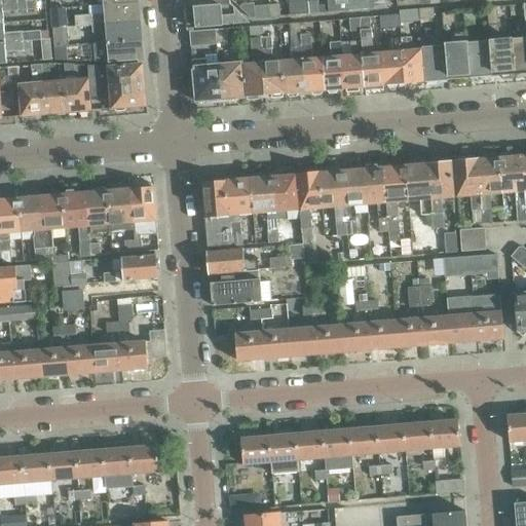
[(0,23),(3,23),(2,11),(36,9),(36,8),(45,7),(44,0),(28,0),(0,2),(0,23)]
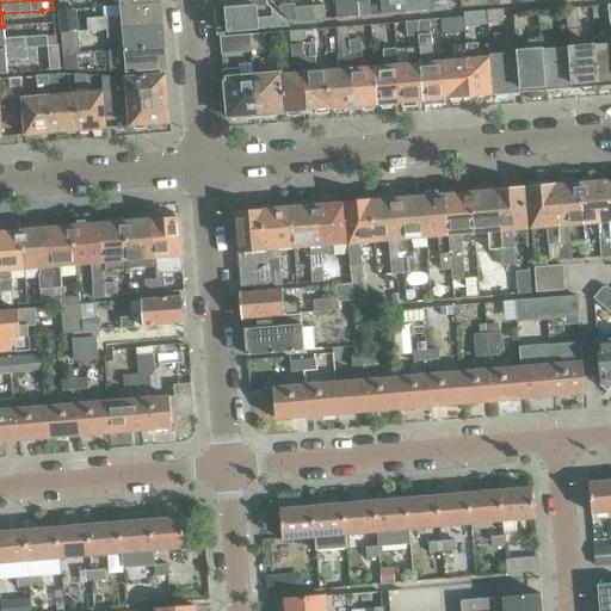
[(403,12),(402,0),(380,0),(381,14),(403,12)]
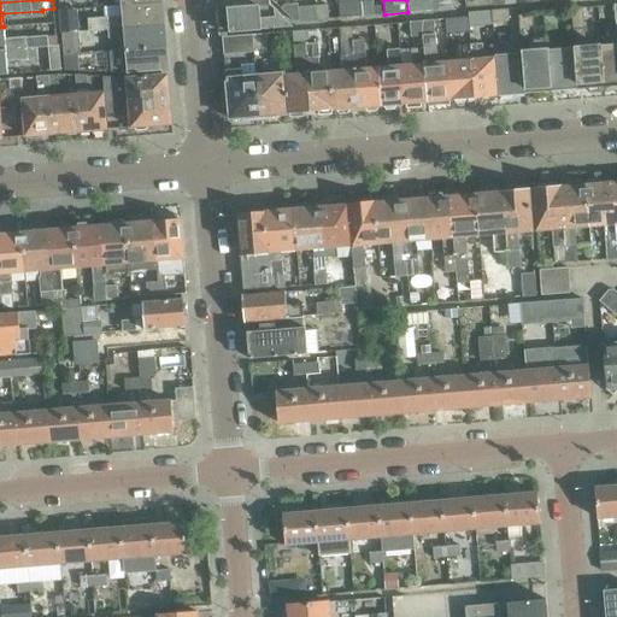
[(406,0),(407,12),(430,11),(429,0),(406,0)]
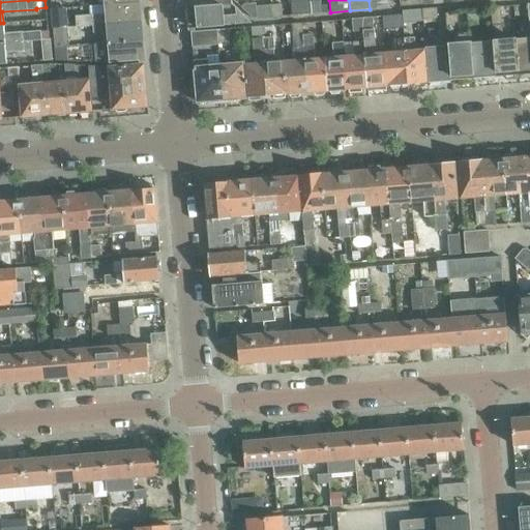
[(392,0),(369,0),(370,9),(393,7),(392,0)]
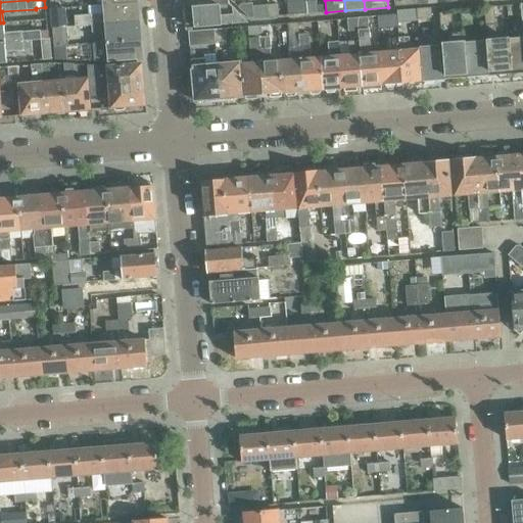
[(139,20),(137,1),(103,4),(104,13),(76,16),(76,26),(91,25),(139,20)]
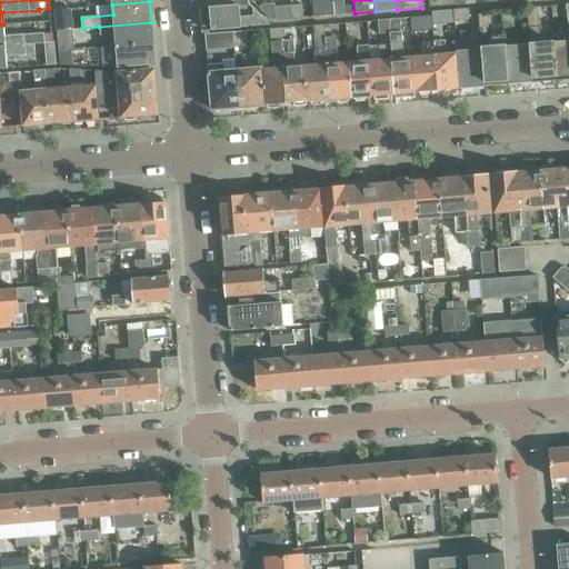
[(313,17),(335,15),(333,1),(312,3),(313,17)]
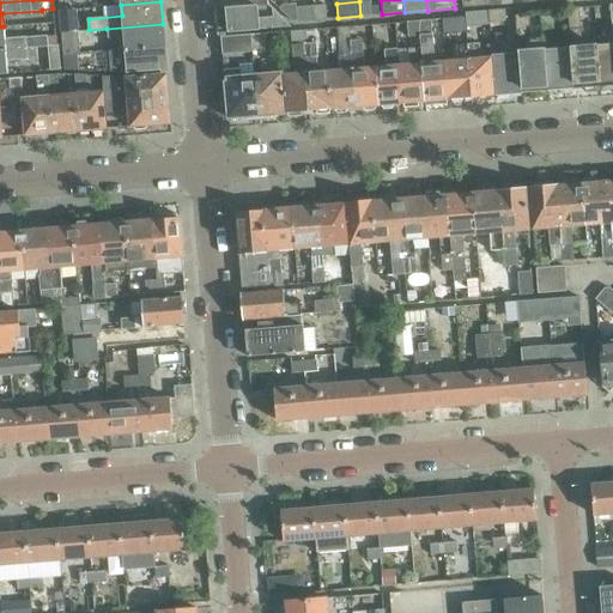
[(370,1),(359,1),(360,16),(371,14),(370,1)]
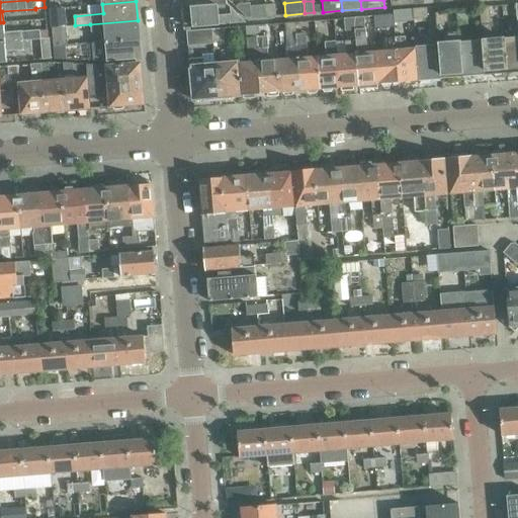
[(247,18),(251,18),(250,6),(250,2),(240,3),(236,7),(247,18)]
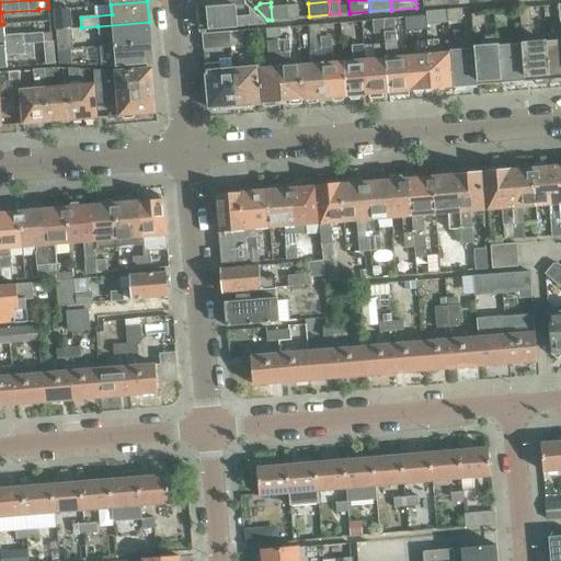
[(248,14),(237,15),(236,4),(224,6),(201,8),(202,30),(266,24),(248,7),(248,14)]
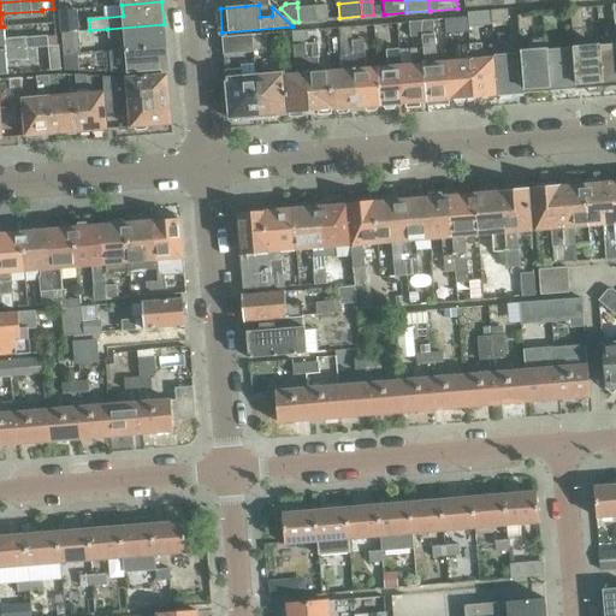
[(326,5),(315,6),(317,19),(327,19),(326,5)]
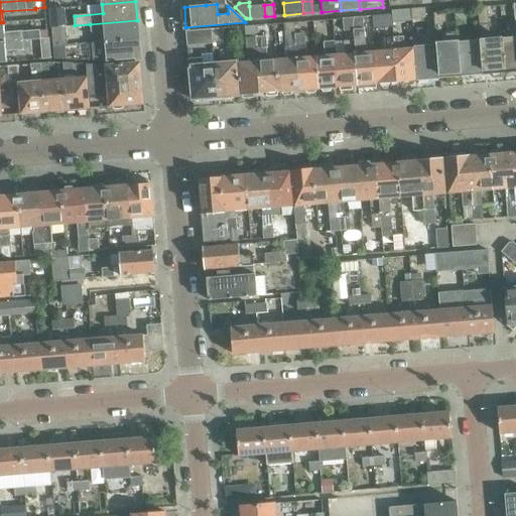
[(250,18),(265,16),(264,5),(249,6),(250,18)]
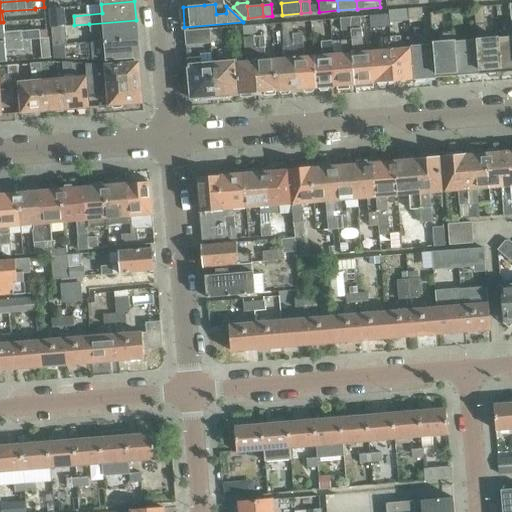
[(474,7),(476,39),(479,74),(489,73),(491,76),(497,75),(499,72),(501,72),(498,38),(486,39),(483,6),(474,7)]
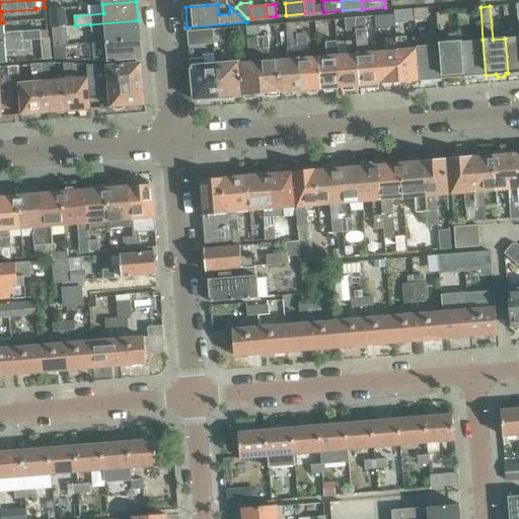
[(428,7),(414,9),(414,19),(428,17),(428,7)]
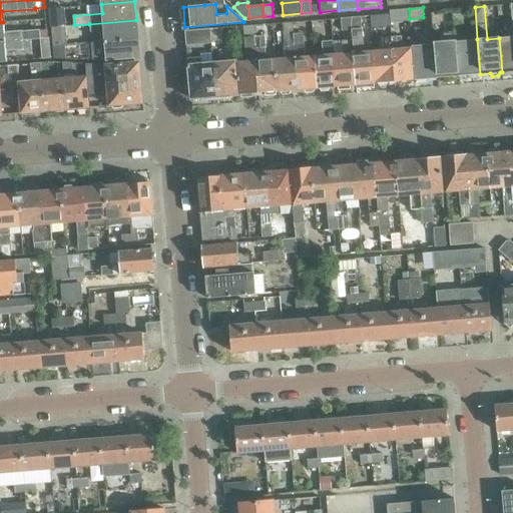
[(399,9),(389,10),(389,14),(390,22),(400,21),(399,9)]
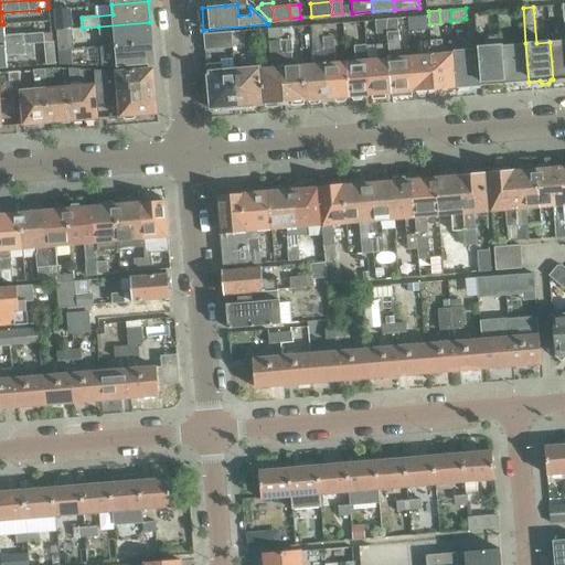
[(486,25),(484,10),(475,10),(477,25),(486,25)]
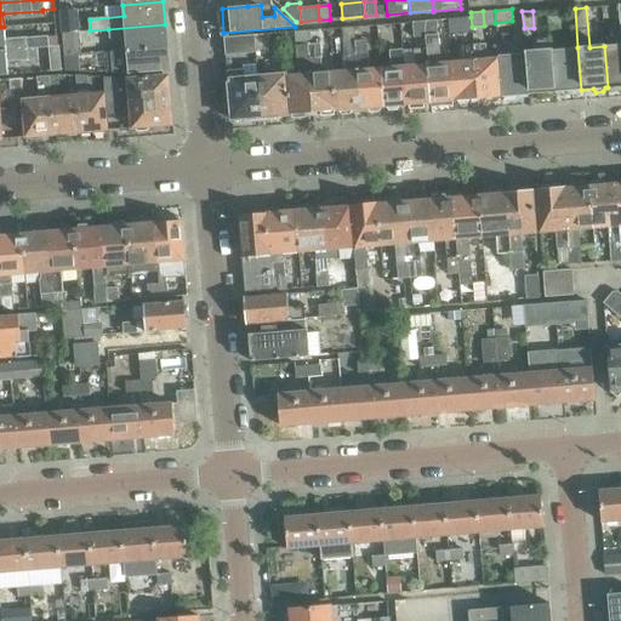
[(563,36),(560,16),(548,17),(551,38),(563,36)]
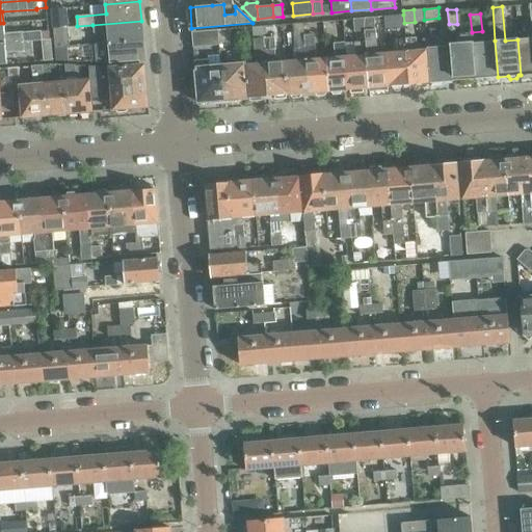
[(404,23),(403,15),(393,16),(394,28),(404,27),(404,23)]
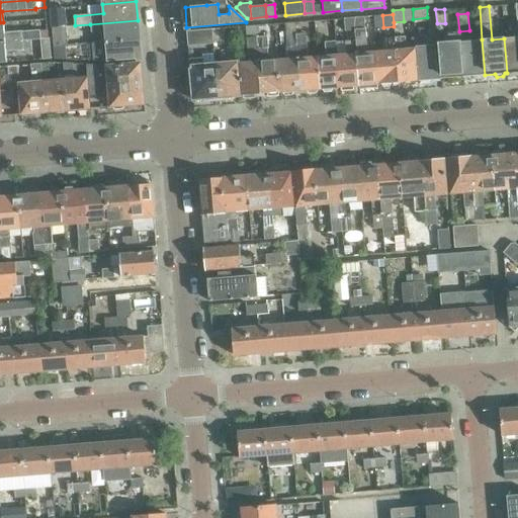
[(354,29),(353,17),(343,18),(344,30),(354,29)]
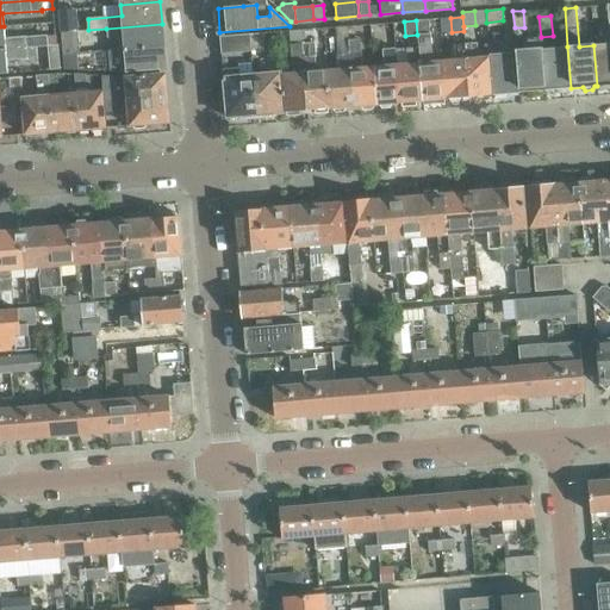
[(428,20),(416,20),(417,35),(429,35),(428,20)]
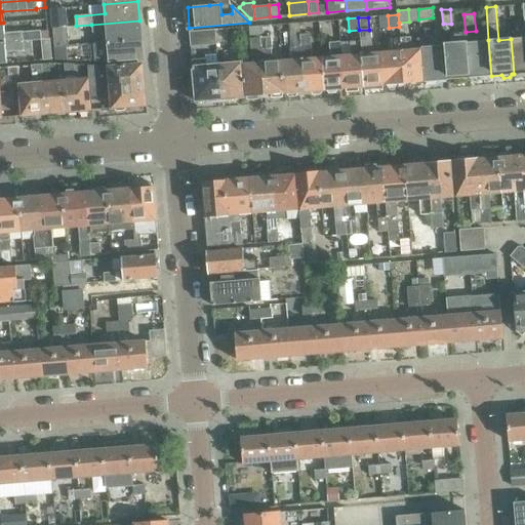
[(140,40),(139,21),(91,25),(92,34),(106,33),(107,43),(140,40)]
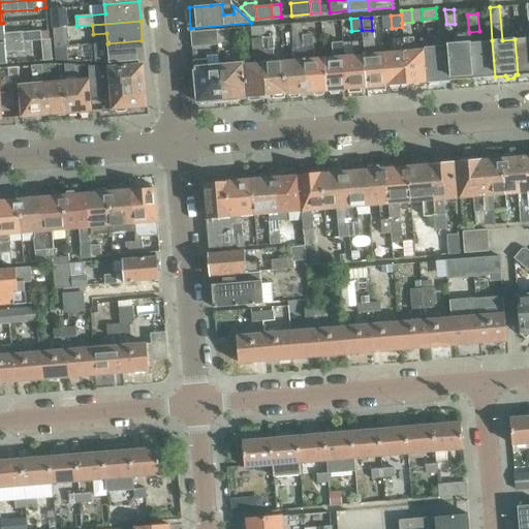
[(0,42),(31,40),(33,40),(33,32),(4,34),(3,23),(0,23),(0,42)]
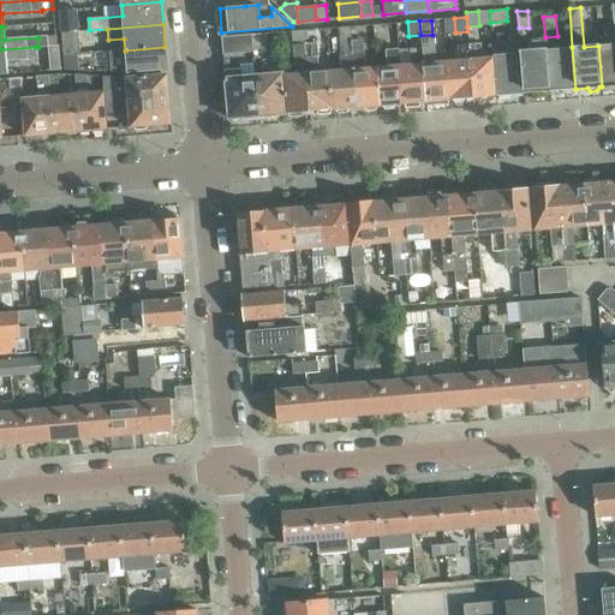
[(351,27),(338,28),(339,42),(351,41),(352,41),(351,27)]
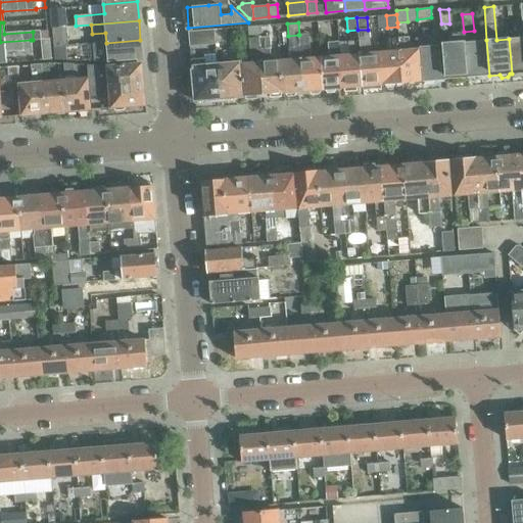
[(258,38),(259,38),(258,26),(247,27),(248,39),(258,38)]
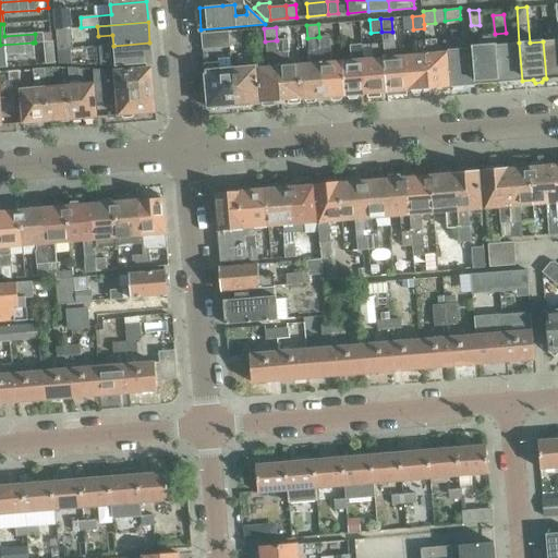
[(58,50),(71,49),(73,49),(71,28),(56,29),(58,50)]
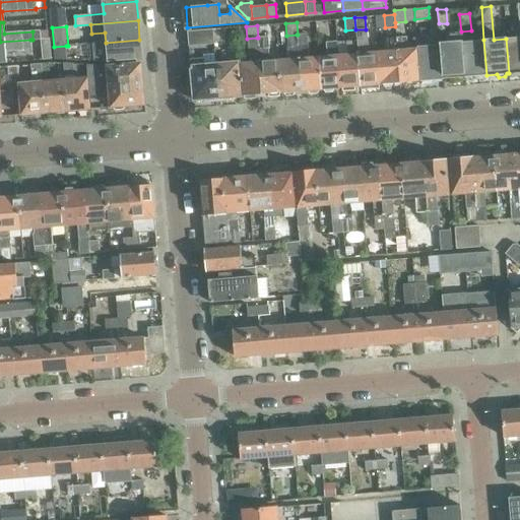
[(223,28),(213,29),(214,42),(224,41),(223,28)]
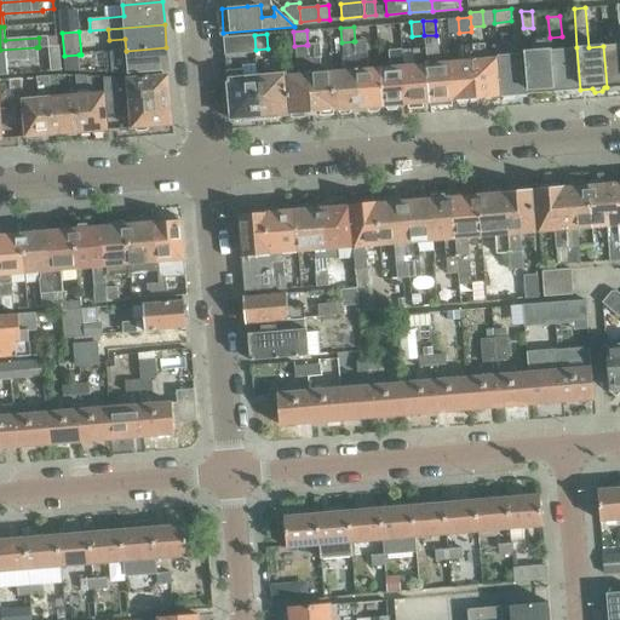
[(256,51),(256,50),(254,35),(224,38),(225,53),(256,51)]
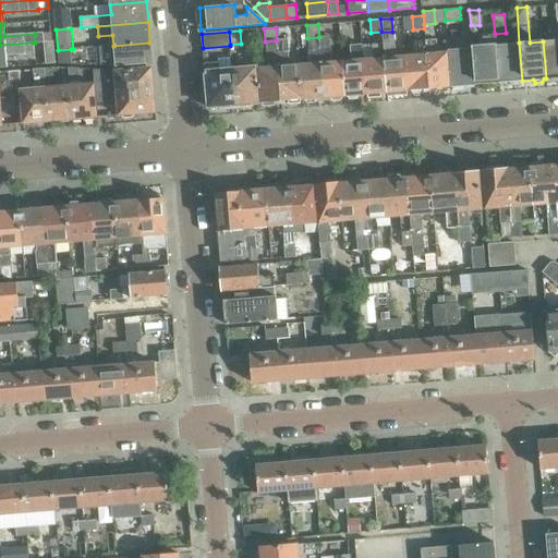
[(405,91),(408,89),(405,56),(395,57),(392,32),(381,32),(383,44),(387,92),(395,91),(397,94),(403,94),(405,91)]
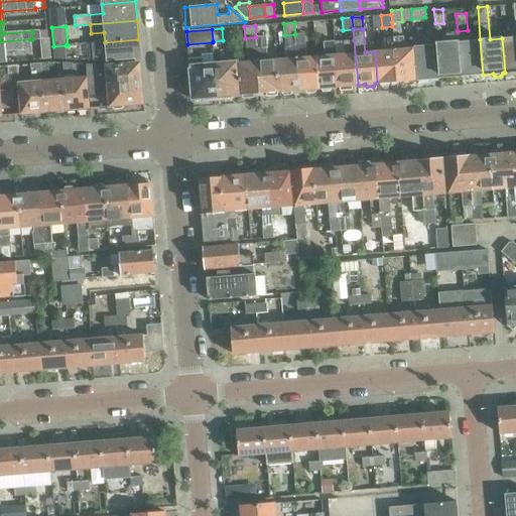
[(304,33),(295,34),(294,34),(299,90),(305,89),(308,92),(314,92),(315,88),(318,88),(315,56),(306,56),(305,44),(304,33)]
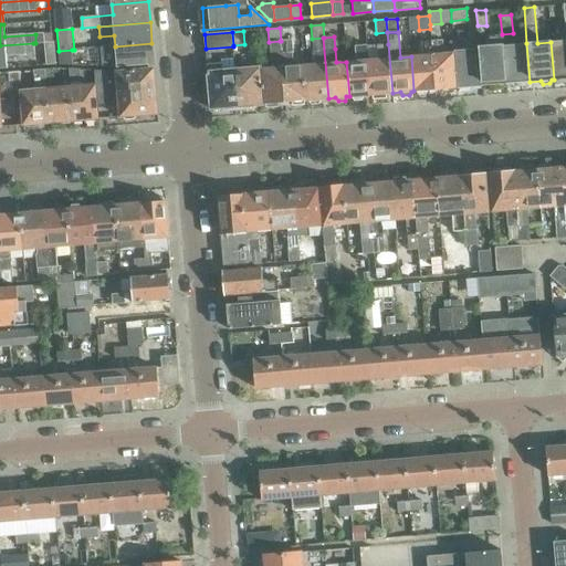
[(478,48),(478,49),(479,49),(482,85),(492,85),(494,88),(502,87),(504,84),(505,84),(503,45),(502,37),(486,38),(486,46),(478,48)]
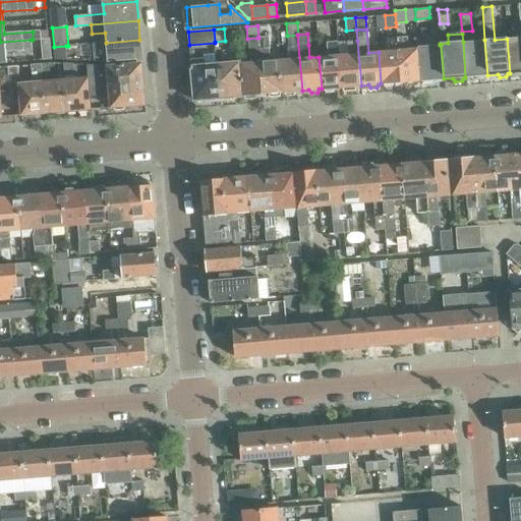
[(302,91),(297,35),(287,36),(289,59),(280,60),(282,92),(285,92),(287,95),(293,95),(295,91),(302,91)]
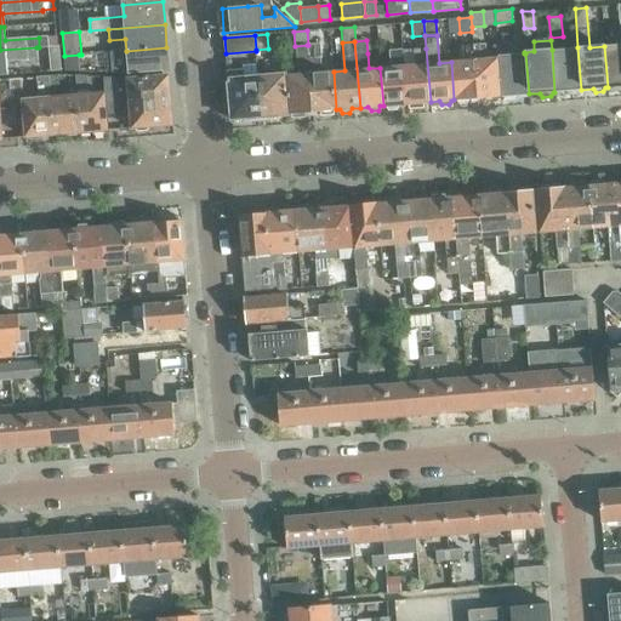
[(334,110),(336,109),(334,72),(322,73),(319,44),(308,45),(307,45),(313,112),(322,110),(324,114),(331,114),(334,110)]
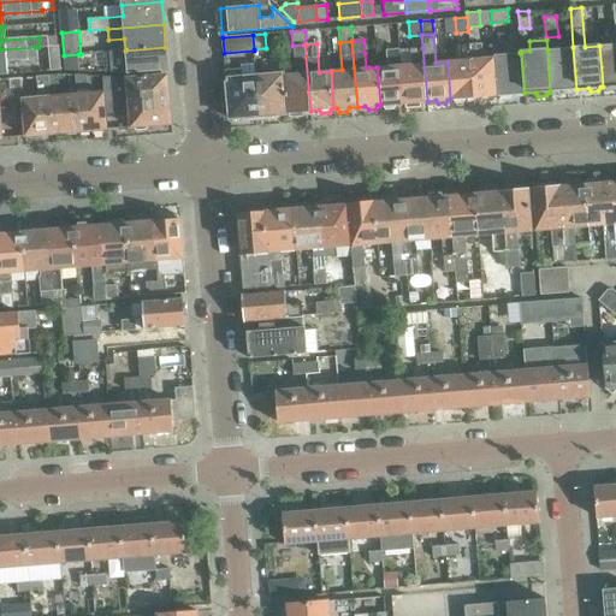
[(495,95),(497,95),(495,57),(483,58),(481,43),(469,45),(474,98),(483,96),(485,100),(492,100),(495,95)]
